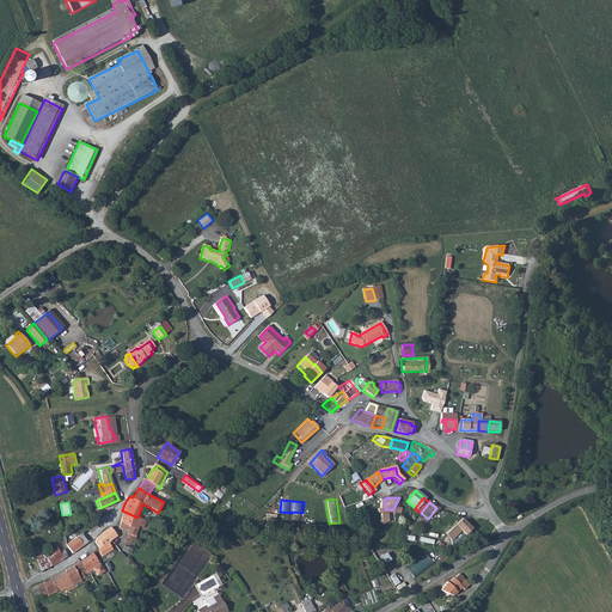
[(138,518),(122,510),(120,521),(129,525),(139,528),(140,526),(144,528),(146,521),(138,518)]
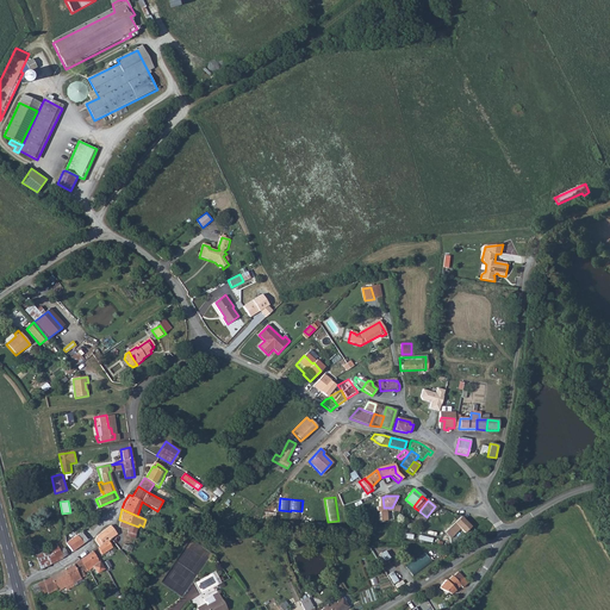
[(470,527),(466,524),(460,517),(456,520),(458,521),(455,523),(460,529),(459,530),(464,534),(470,527)]
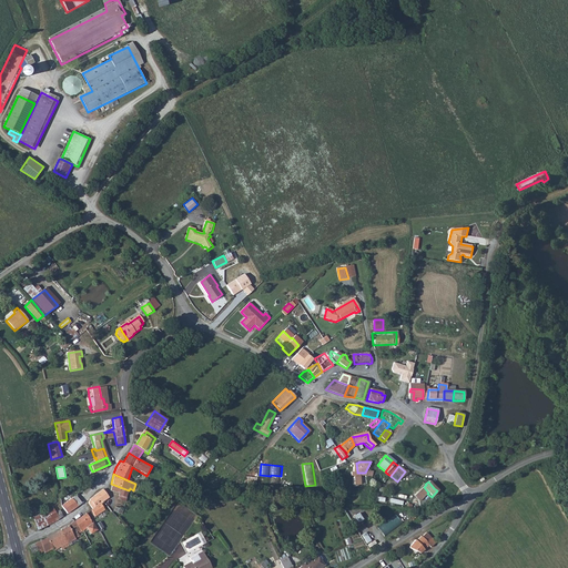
[(120,487),(111,484),(110,489),(118,493),(120,487)]
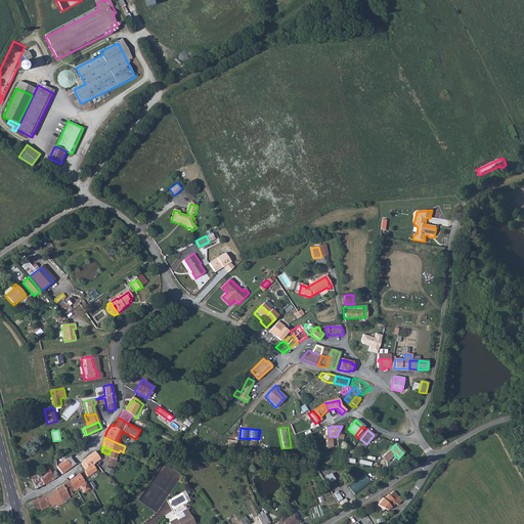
[(117,459),(119,452),(111,449),(108,454),(108,456),(117,459)]
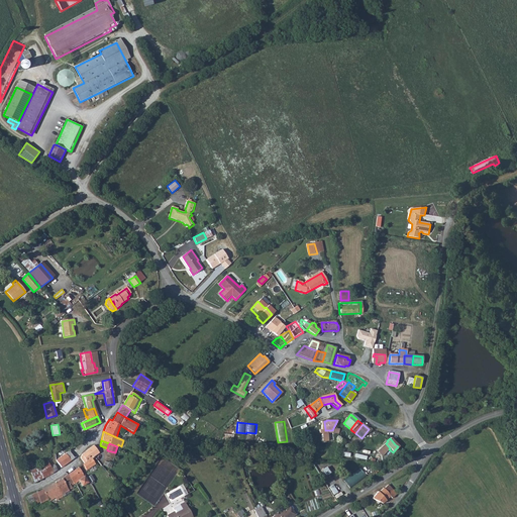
[(382,456),(389,449),(390,448),(386,443),(378,452),(382,456)]
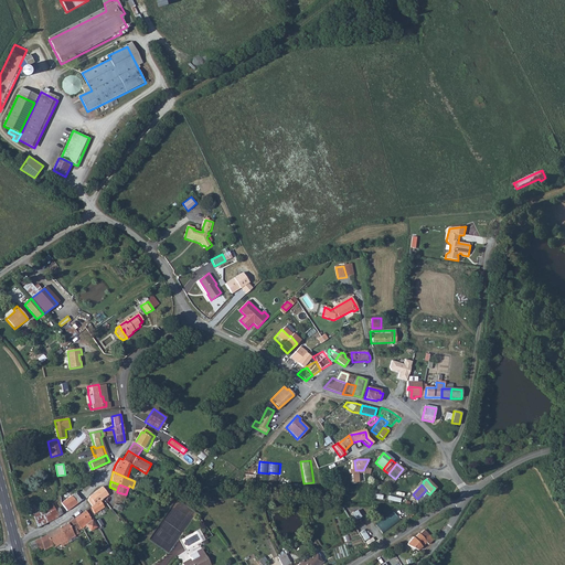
[(104,487),(91,497),(88,500),(93,507),(100,501),(109,494),(104,487)]
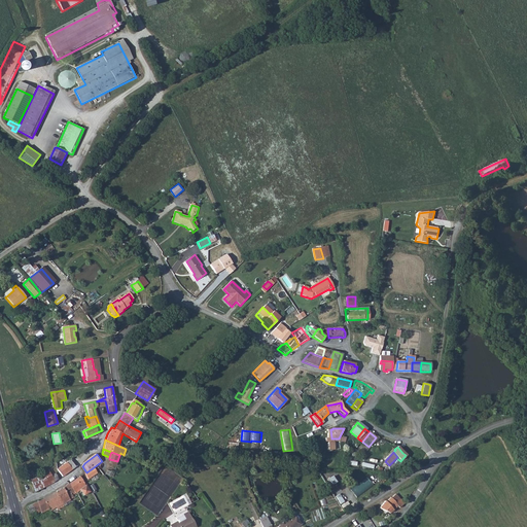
[(356,464),(357,457),(349,455),(348,463),(356,464)]
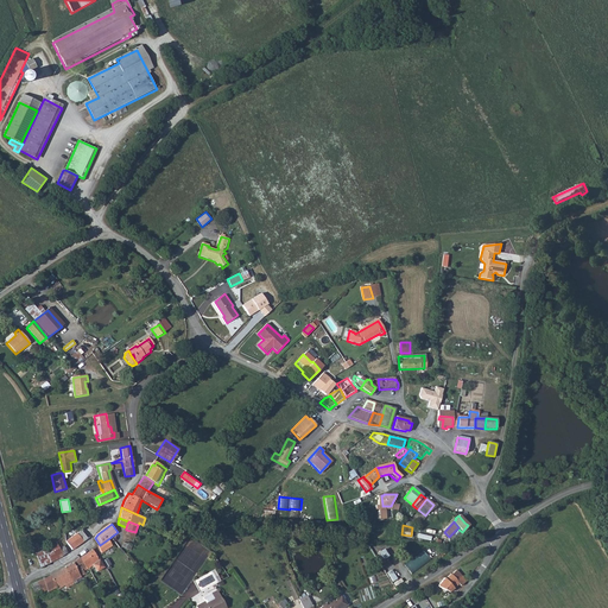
[(86,539),(80,531),(78,531),(70,537),(71,538),(77,546),(86,539)]
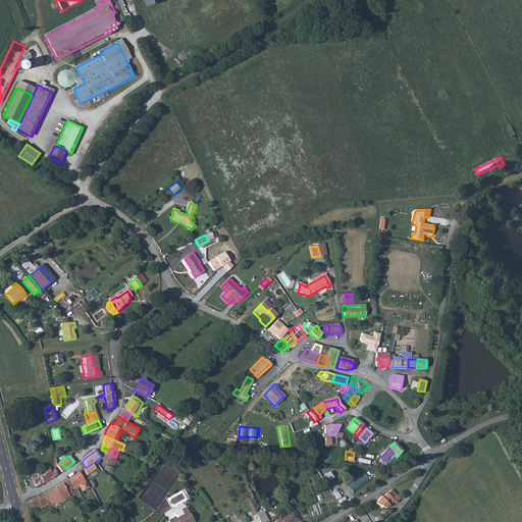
[(62,472),(66,469),(61,462),(57,466),(62,472)]
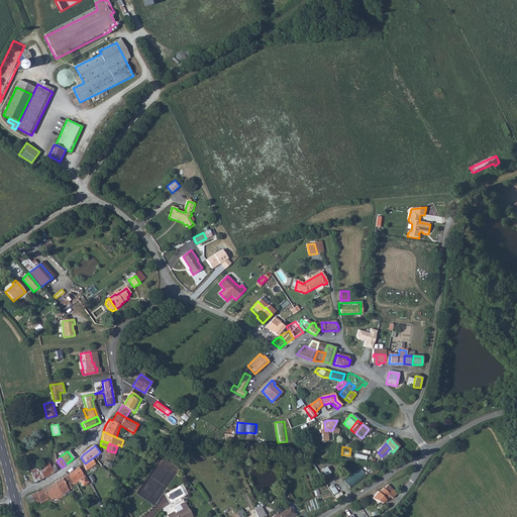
[(85,463),(84,464),(88,470),(96,463),(92,458),(85,463)]
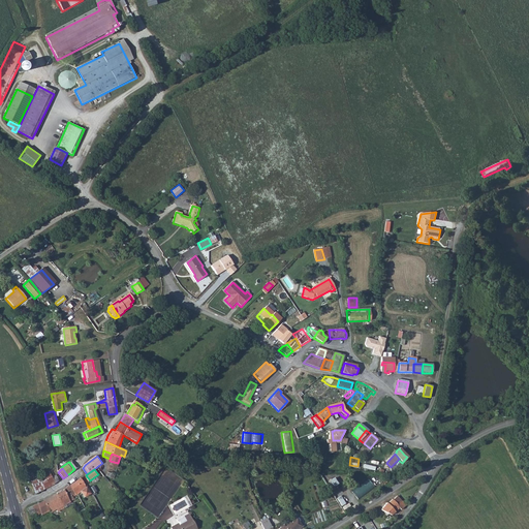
[(51,476),(48,471),(47,472),(48,474),(39,478),(37,473),(29,477),(31,484),(40,480),(43,490),(54,485),(51,476)]
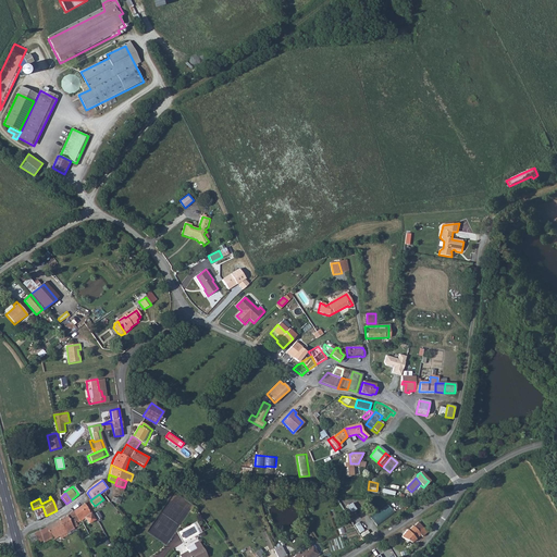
[(62,507),(59,499),(53,502),(57,510),(62,507)]
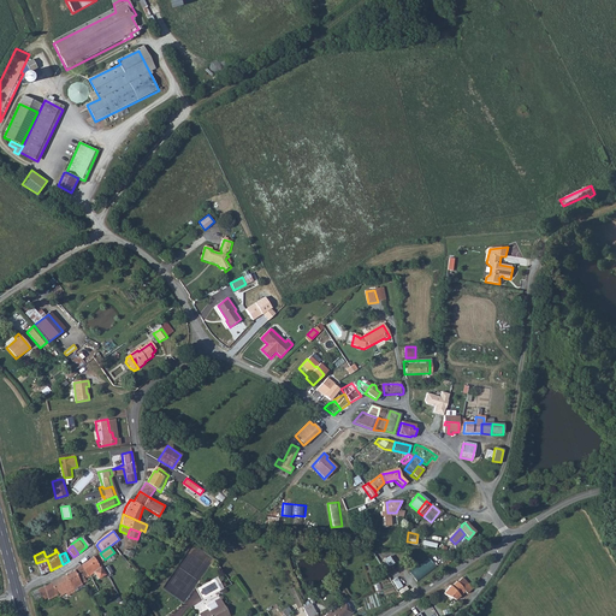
[(105,574),(93,557),(82,566),(87,574),(78,579),(82,584),(86,581),(84,579),(94,573),(98,579),(105,574)]
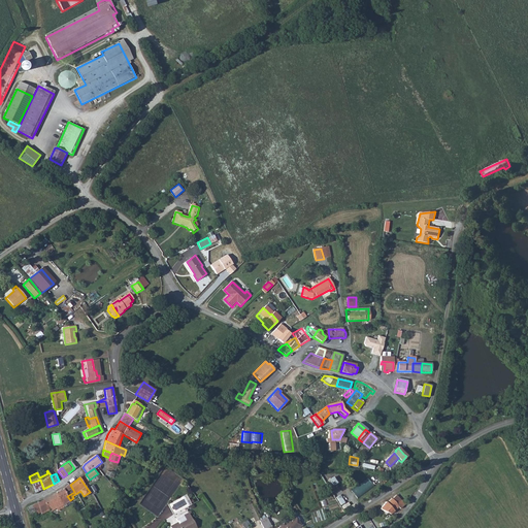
[(40,480),(31,483),(34,493),(43,489),(40,480)]
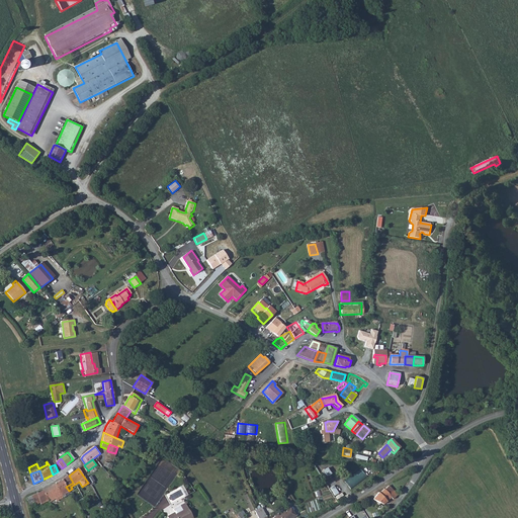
[(73,483),(69,476),(61,481),(62,481),(68,491),(69,491),(66,487),(73,483)]
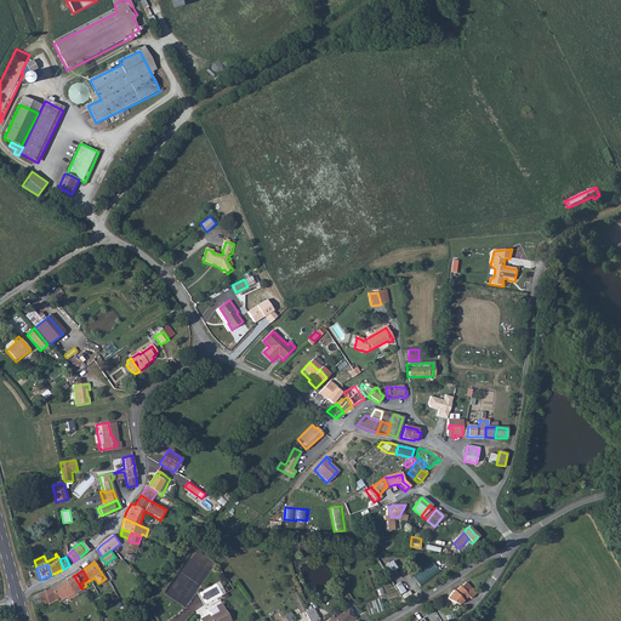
[(109,570),(104,574),(108,581),(114,577),(109,570)]
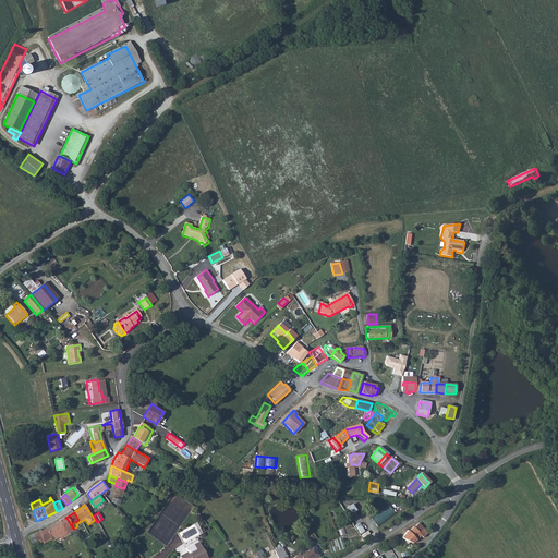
[(68,536),(73,534),(72,532),(69,533),(69,532),(73,529),(67,518),(59,522),(68,536)]
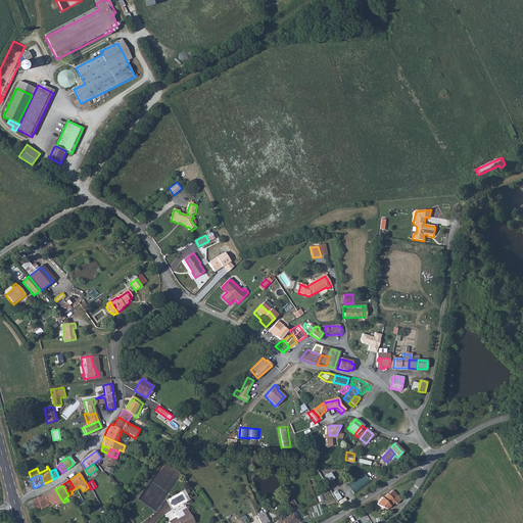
[(48,505),(49,507),(55,505),(56,507),(63,503),(55,489),(43,495),(48,505)]
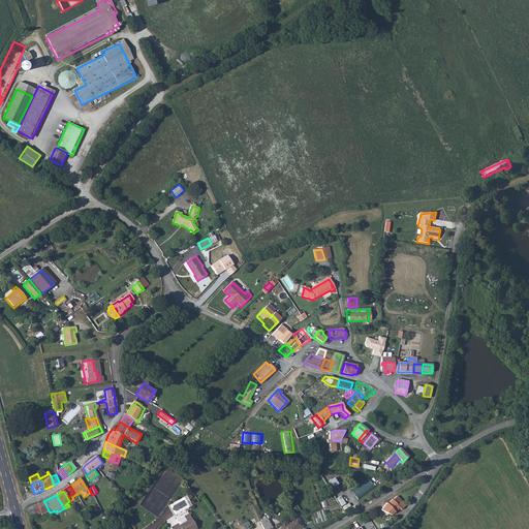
[(398,512),(401,509),(397,505),(401,500),(397,495),(392,500),(392,499),(386,503),(385,503),(380,510),(384,515),(385,514),(393,517),(398,512)]
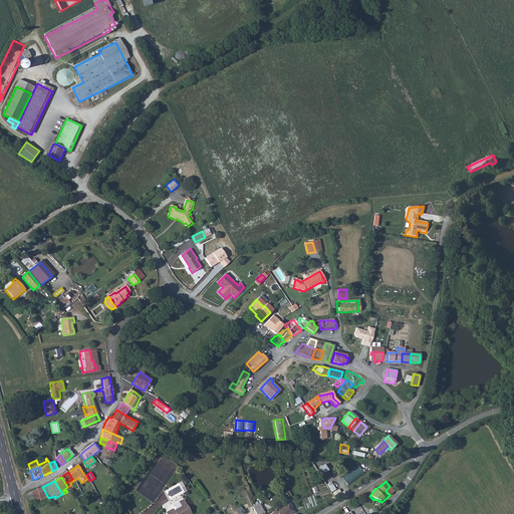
[(390,495),(394,490),(390,486),(386,491),(390,495)]
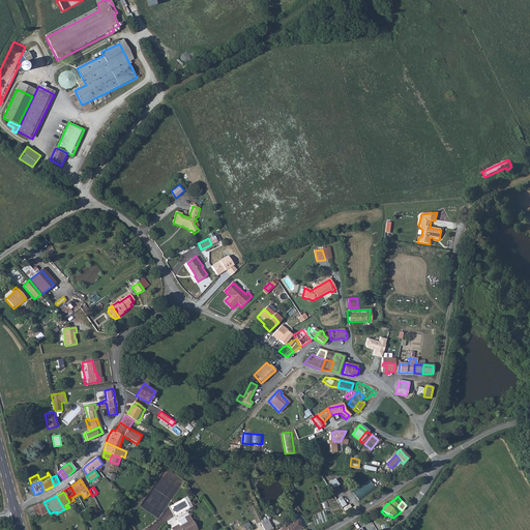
[(36,516),(37,518),(42,516),(41,514),(49,511),(43,502),(37,505),(41,513),(36,516)]
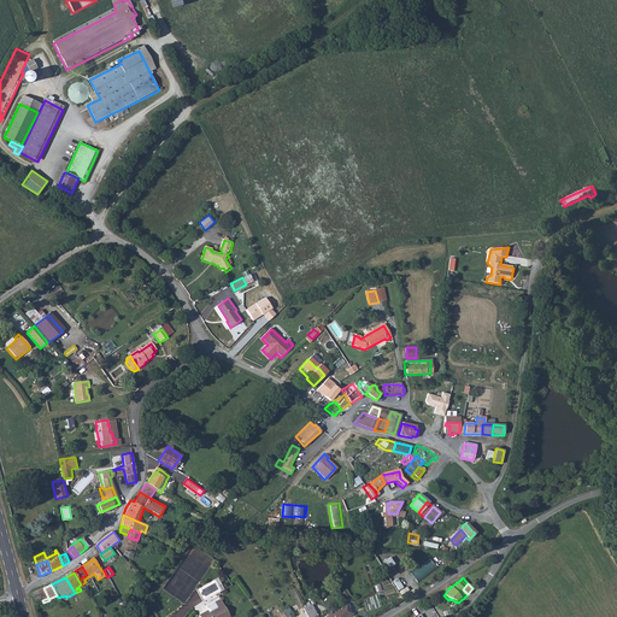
[(37,591),(41,599),(42,600),(48,598),(43,588),(37,591)]
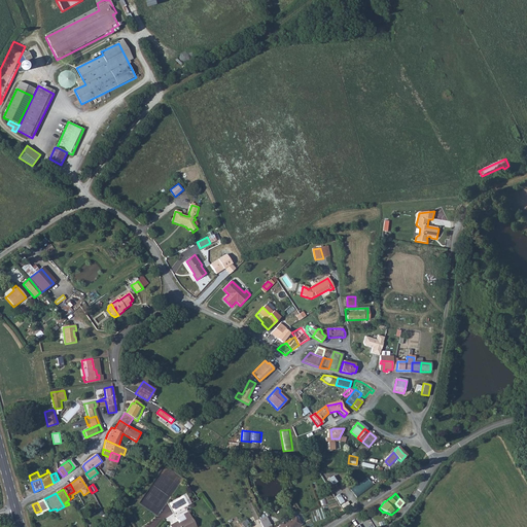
[(26,506),(29,516),(31,516),(30,514),(35,512),(32,504),(26,506)]
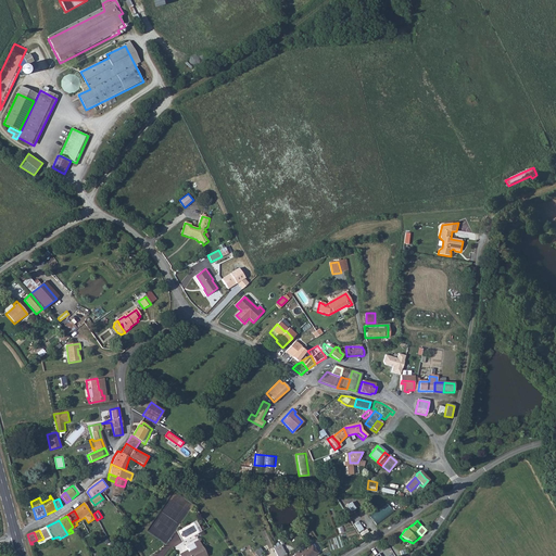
[(187,551),(178,555),(206,555),(199,541),(186,547),(187,551)]
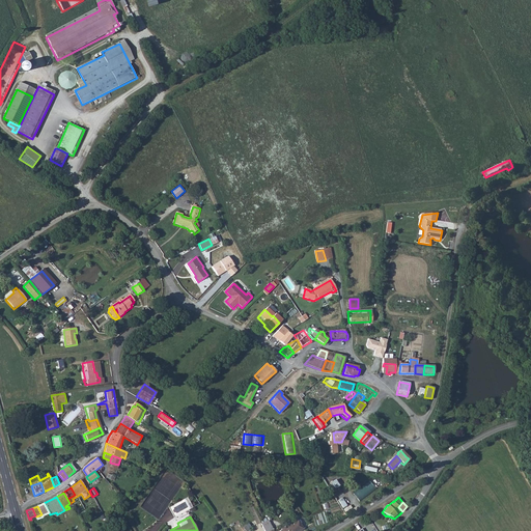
[(279,530),(299,530),(303,529),(298,520),(280,530),(279,530)]
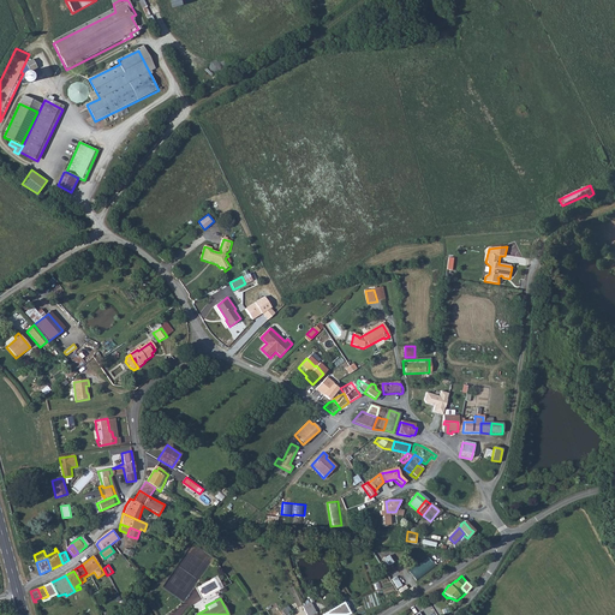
[(310,603),(302,607),(306,614),(311,614),(315,614),(310,603)]
